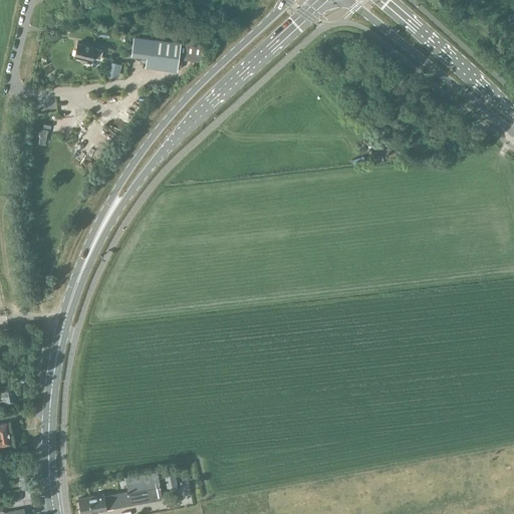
[(109,29),(97,27),(96,36),(108,38),(109,29)]
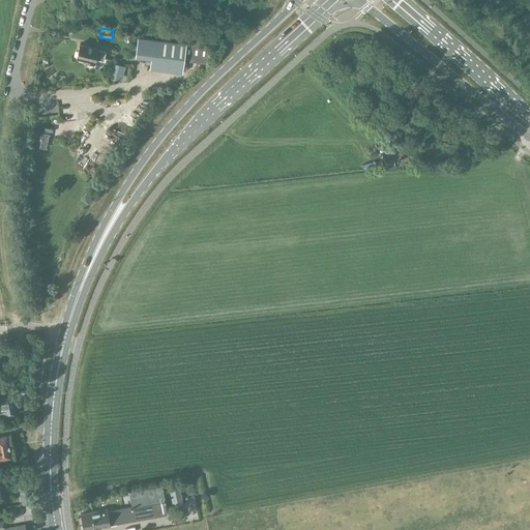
[(184,61),(207,63),(209,48),(186,45),(146,39),(138,38),(136,56),(143,57),(143,55),(152,56),(150,67),(183,71),(184,61)]
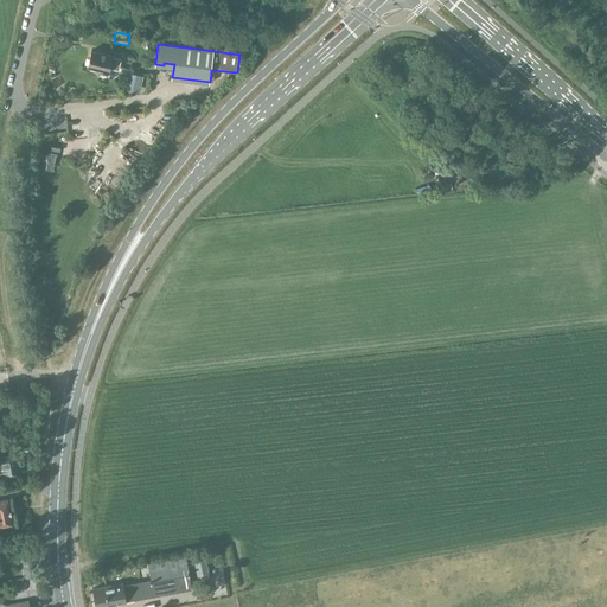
[(113,56),(113,57),(91,51),(88,66),(100,70),(100,74),(108,75),(109,68),(119,70),(121,58),(113,56)]
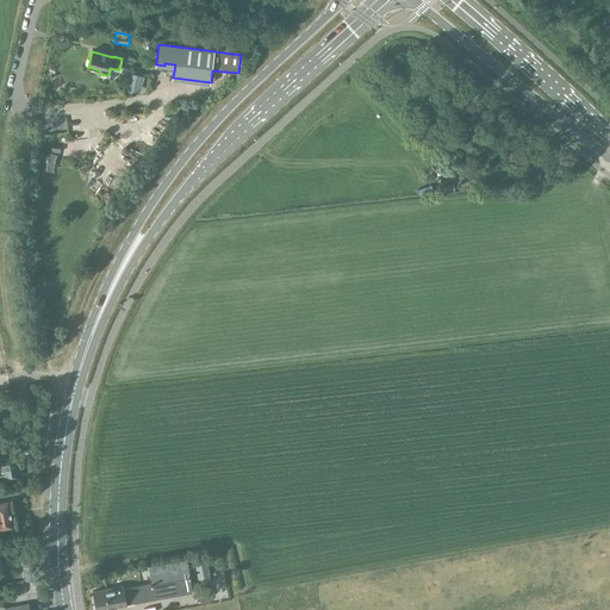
[(144,76),(129,73),(124,91),(139,94),(144,76)]
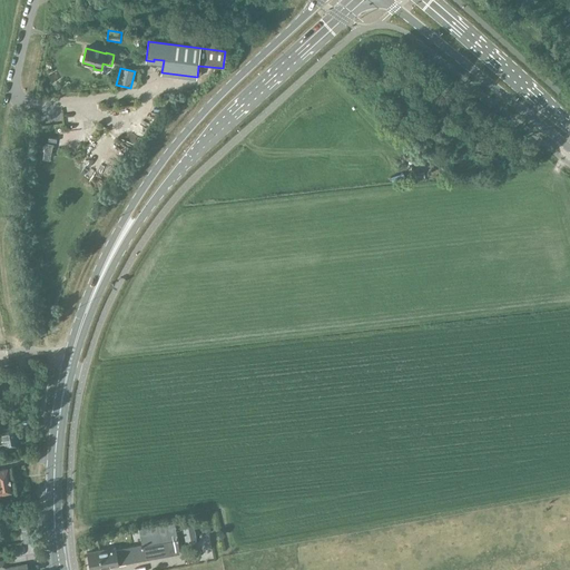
[(52,146),(46,144),(42,160),(50,161),(52,146)]
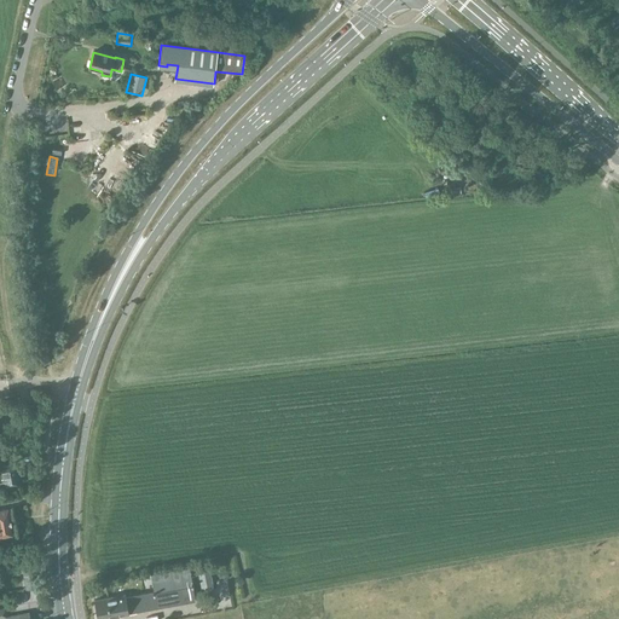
[(0,482),(5,481),(6,487),(19,485),(16,464),(3,467),(0,467),(0,482)]
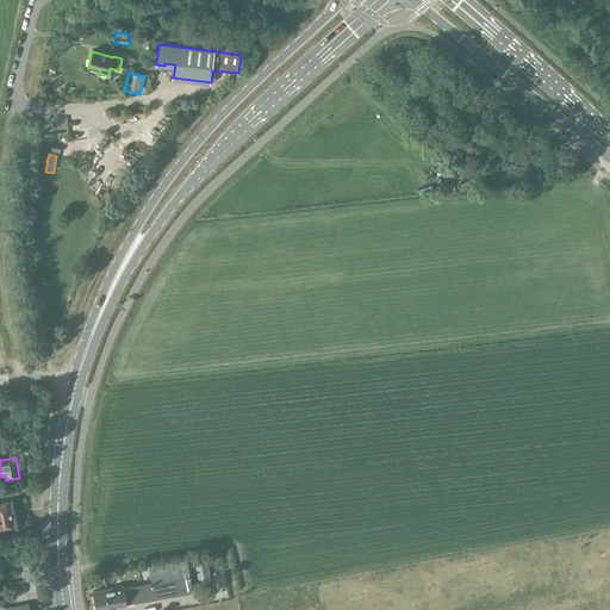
[(0,529),(12,527),(8,502),(0,503),(0,529)]
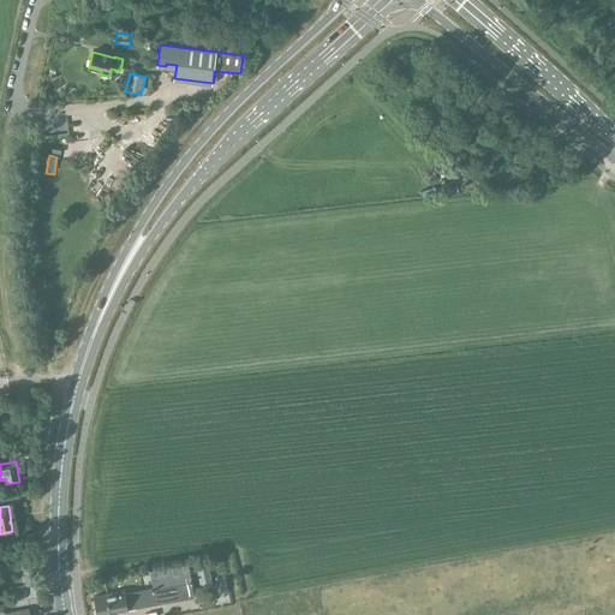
[(207,560),(196,562),(202,592),(208,591),(213,591),(207,560)]
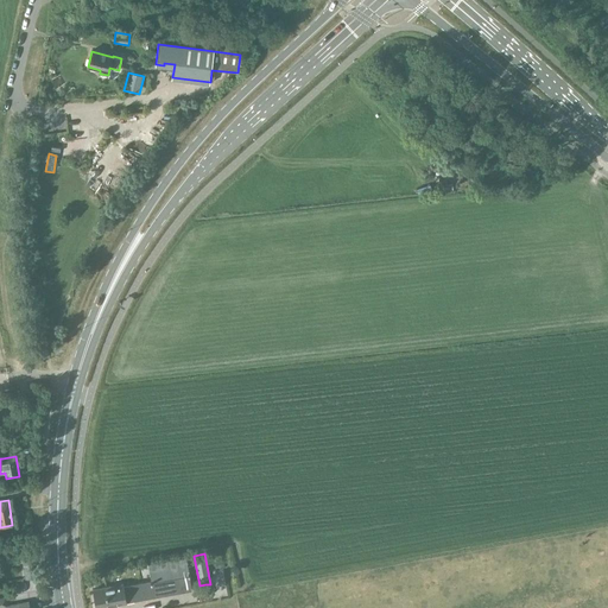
[(33,555),(21,557),(25,581),(37,578),(33,555)]
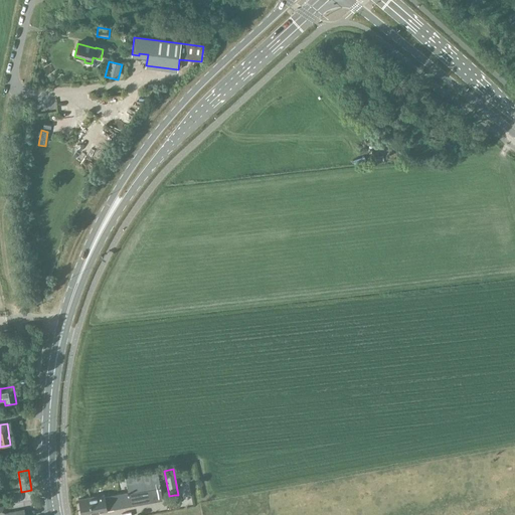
[(105,495),(78,500),(80,508),(81,514),(163,500),(161,487),(160,487),(157,472),(125,478),(128,493),(105,497),(105,495)]
